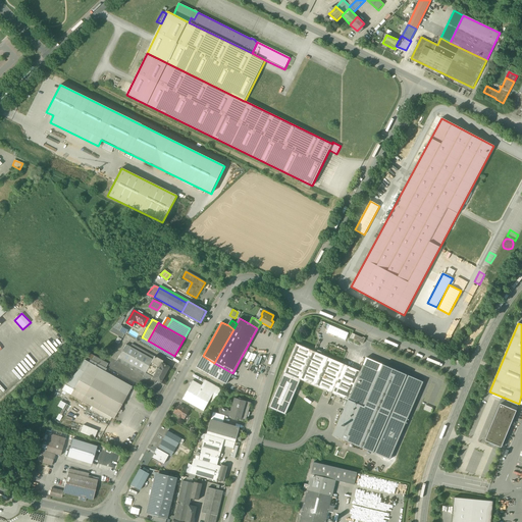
[(349,333),(329,325),(326,332),(346,341),(349,333)]
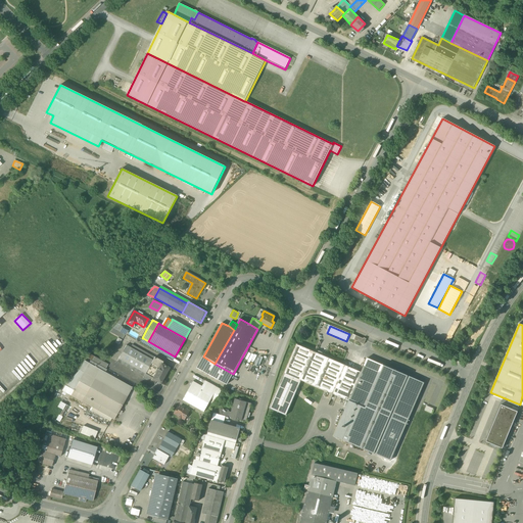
[(110,332),(123,339),(125,335),(120,332),(112,328),(110,332)]
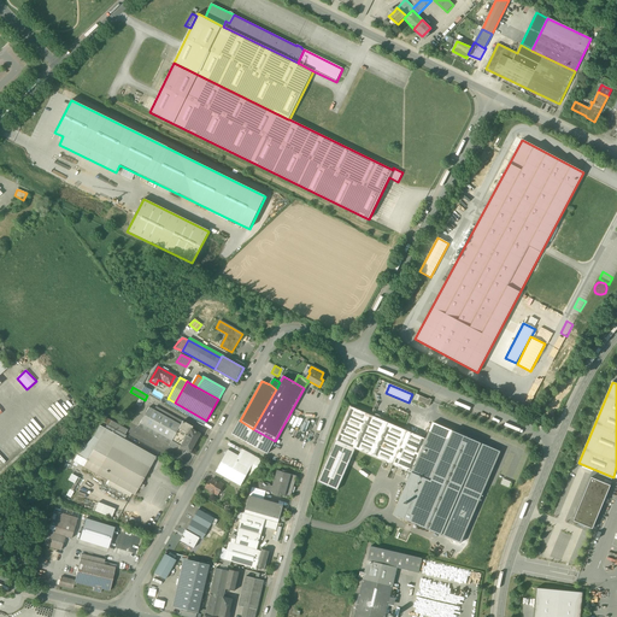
[(175,403),(169,399),(165,404),(204,424),(206,421),(175,403)]
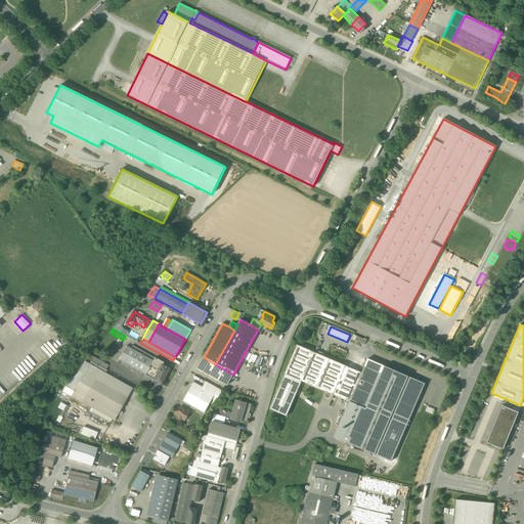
[(301,381),(349,401),(361,373),(298,345),(285,374),(286,375),(301,381)]
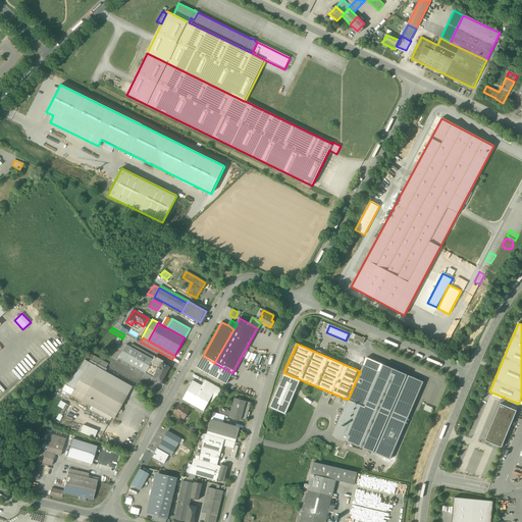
[(116,361),(143,376),(153,360),(131,348),(125,345),(116,361)]
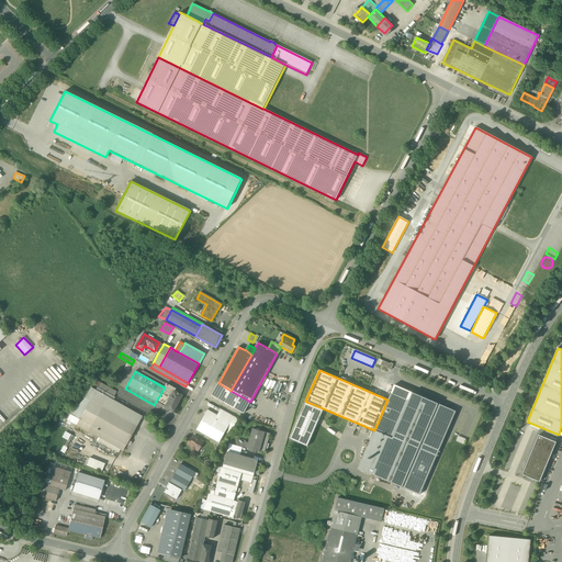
[(142,371),(141,374),(165,388),(154,405),(154,406),(166,413),(167,409),(165,407),(173,391),(173,392),(176,389),(142,371)]
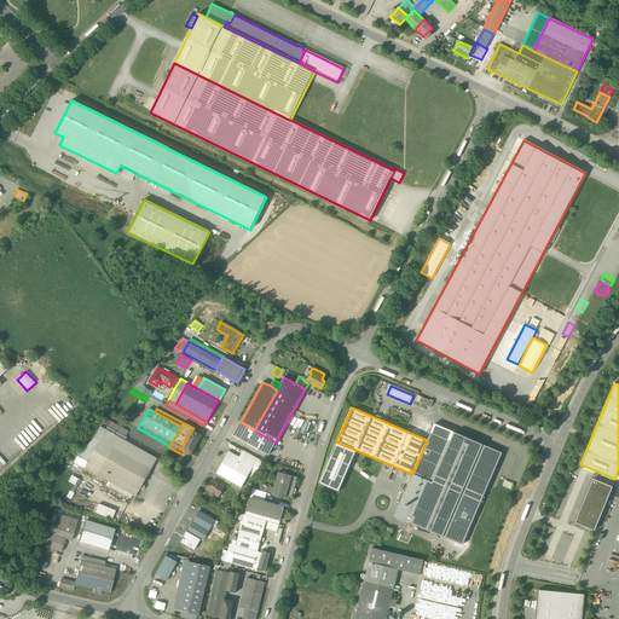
[(109,427),(126,437),(128,432),(111,422),(109,427)]
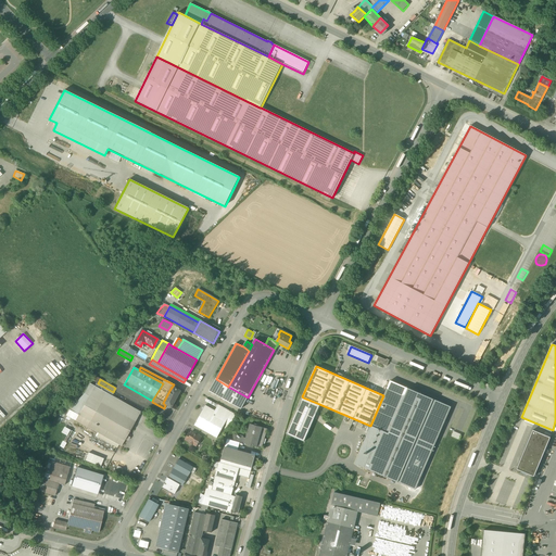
[(241,409),(248,397),(228,387),(216,379),(209,391),(241,409)]
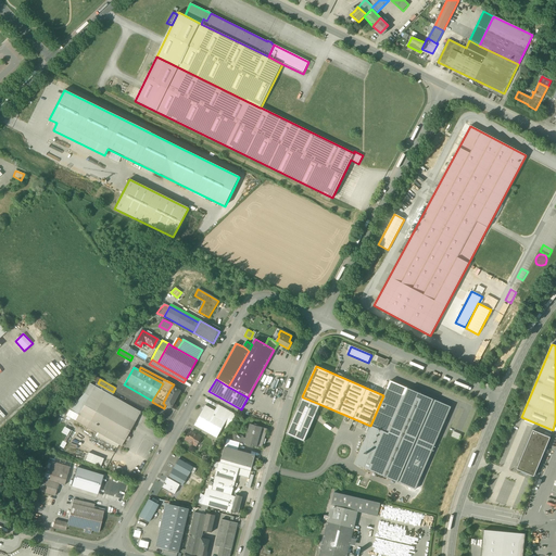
[(390,381),(383,395),(370,426),(354,464),(415,490),(451,407),(390,381)]
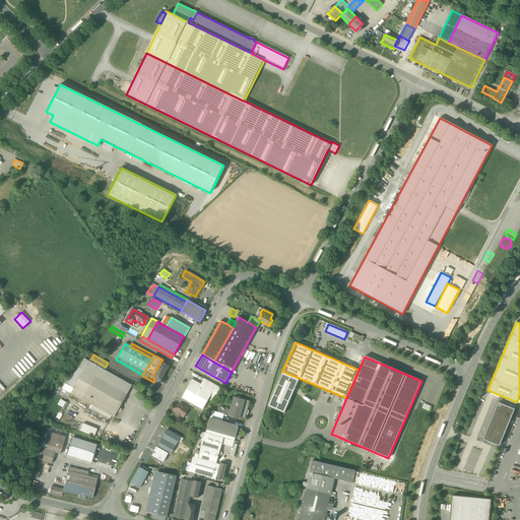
[(88,362),(83,371),(70,393),(91,405),(90,408),(110,419),(111,416),(114,417),(131,386),(105,371),(107,368),(90,359),(88,362)]
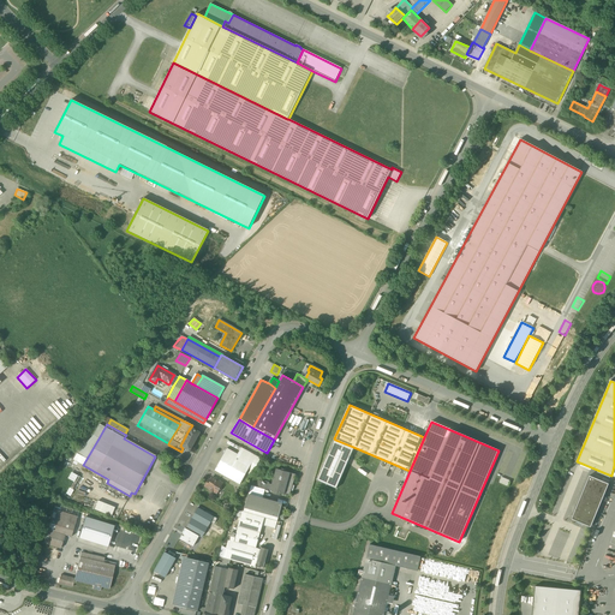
[(94,435),(99,439),(105,428),(100,424),(94,435)]
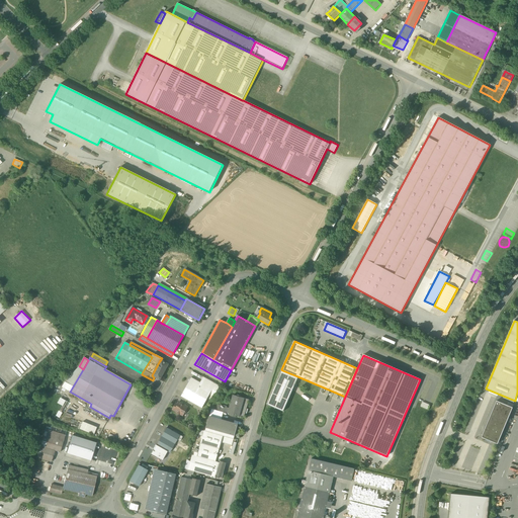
[(154,377),(159,379),(167,364),(160,361),(160,360),(152,375),(154,377)]
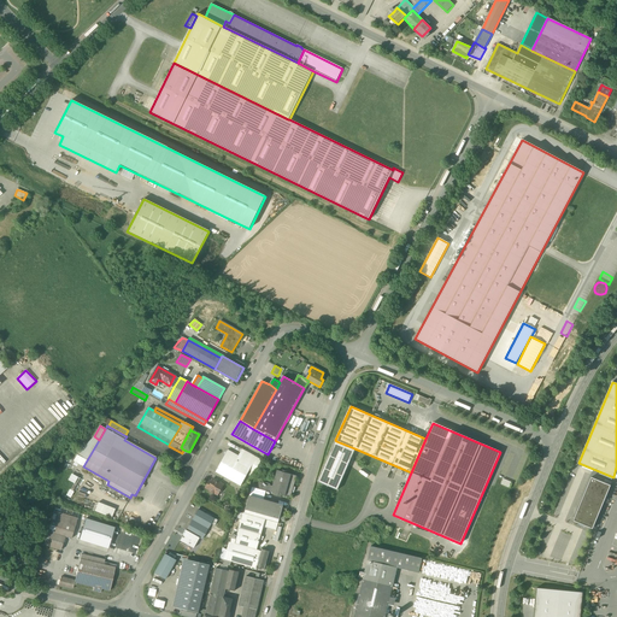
[(74,462),(83,466),(99,440),(94,436),(77,454),(74,462)]
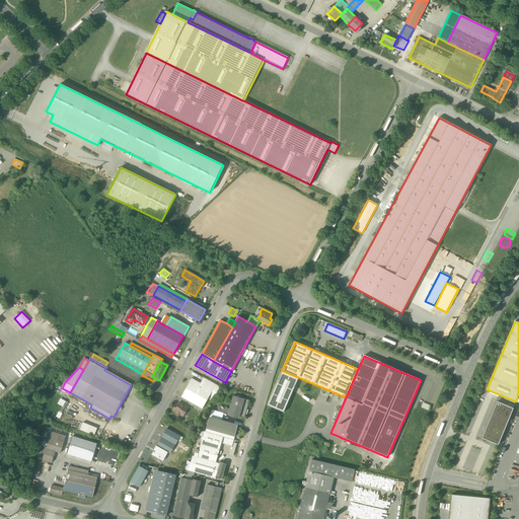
[(298,377),(283,371),(282,371),(268,405),(284,413),(298,378),(298,377)]
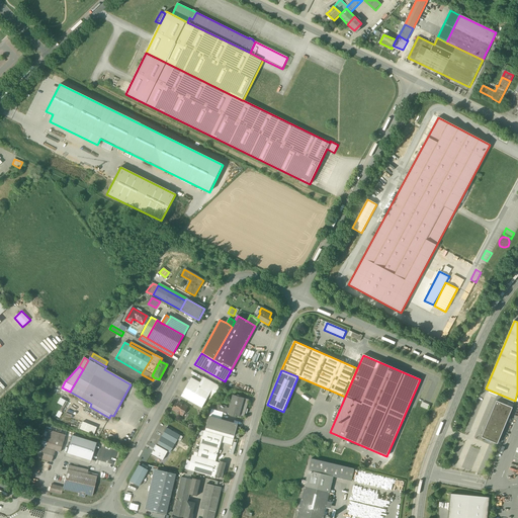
[(212,390),(210,389),(201,383),(200,382),(191,377),(183,394),(203,405),(209,396),(209,395),(212,390)]
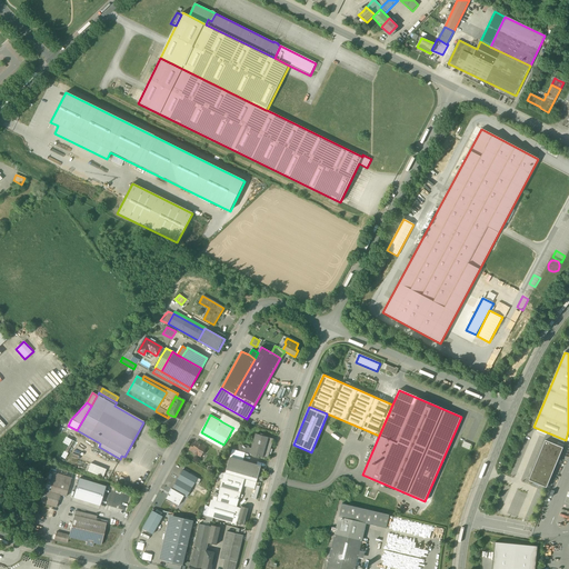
[(225,415),(221,421),(231,427),(236,421),(225,415)]
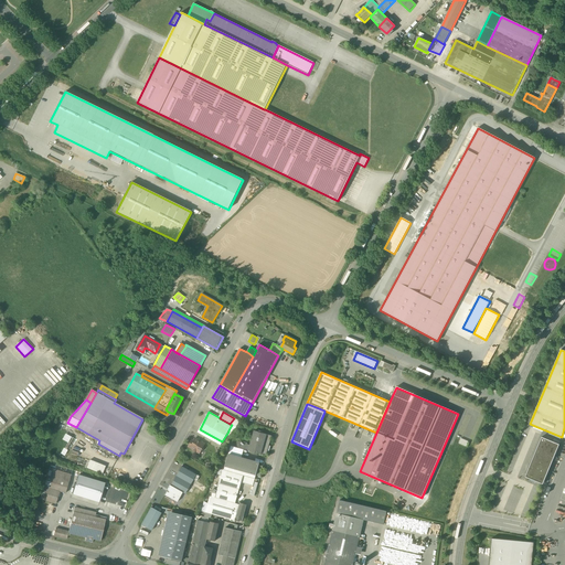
[(232,425),(236,427),(240,420),(234,418),(230,424),(232,425)]
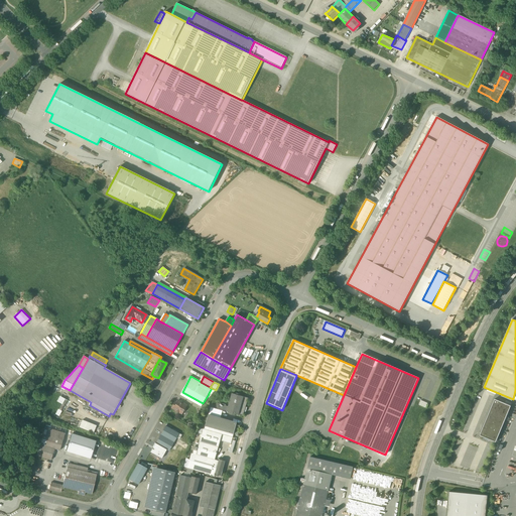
[(203,403),(182,392),(180,395),(202,406),(203,403)]
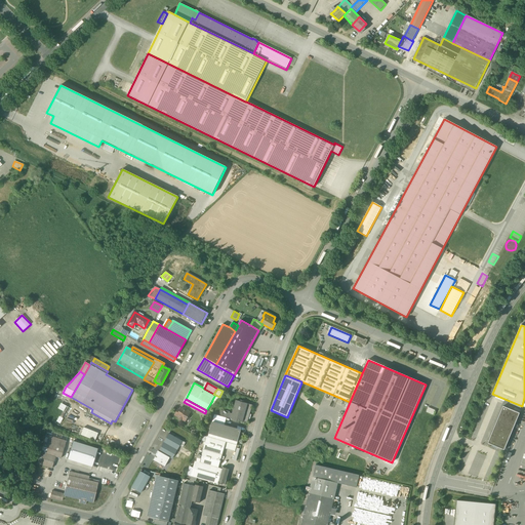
[(239,421),(247,423),(252,405),(243,403),(244,401),(241,400),(240,402),(236,401),(232,414),(231,418),(234,419),(233,421),(239,423),(239,421)]
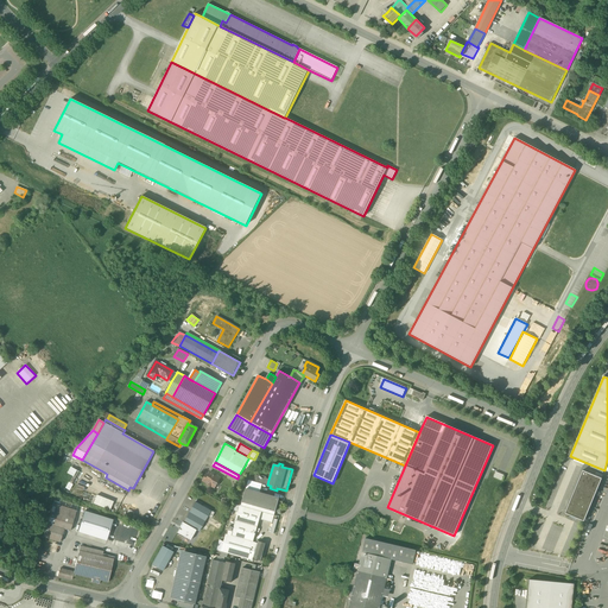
[(70,467),(67,474),(73,476),(73,477),(76,470),(70,467)]
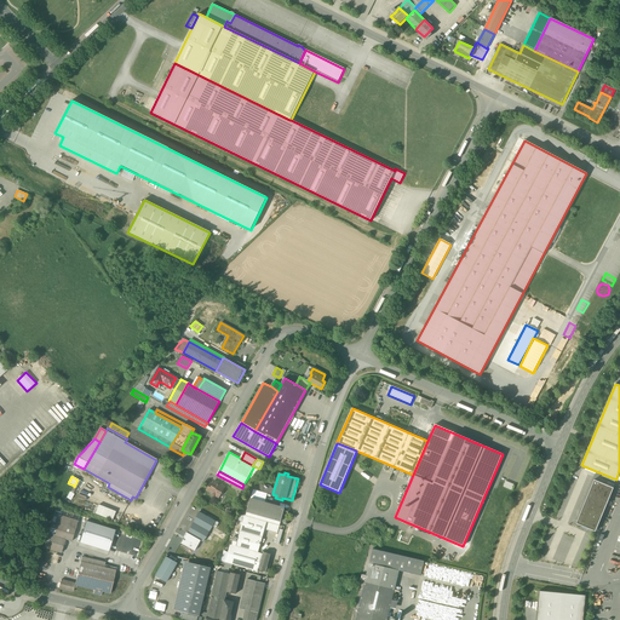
[(577,523),(596,532),(614,488),(593,480),(577,523)]
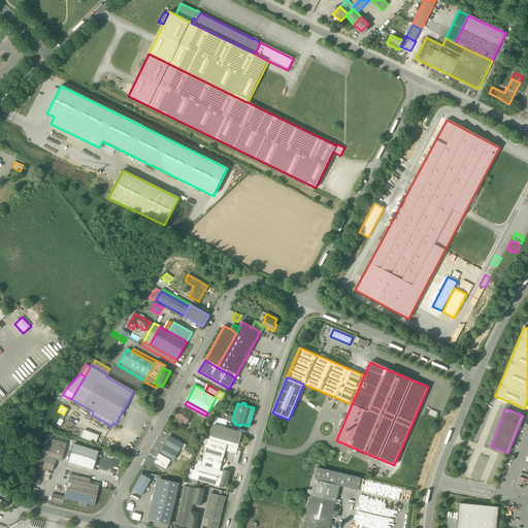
[(184,422),(187,424),(191,416),(188,414),(188,413),(187,411),(185,411),(182,410),(179,414),(178,413),(177,413),(177,414),(177,415),(175,418),(180,420),(179,421),(183,423),(184,422)]
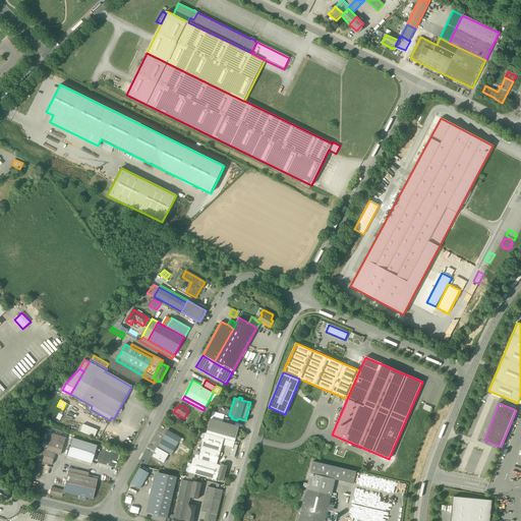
[(210,419),(207,430),(235,439),(239,440),(242,430),(238,429),(238,427),(210,419)]
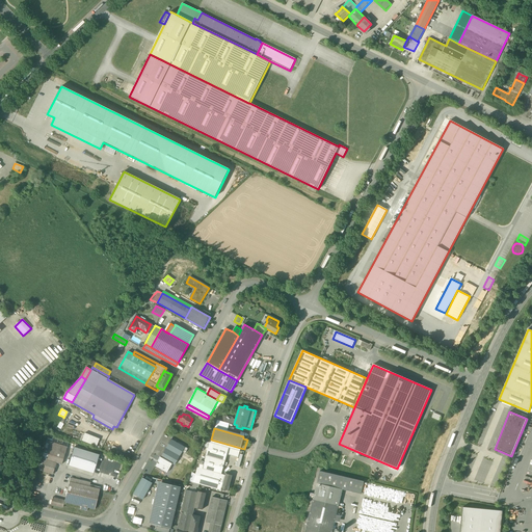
[(482,445),(487,432),(482,430),(477,443),(482,445)]
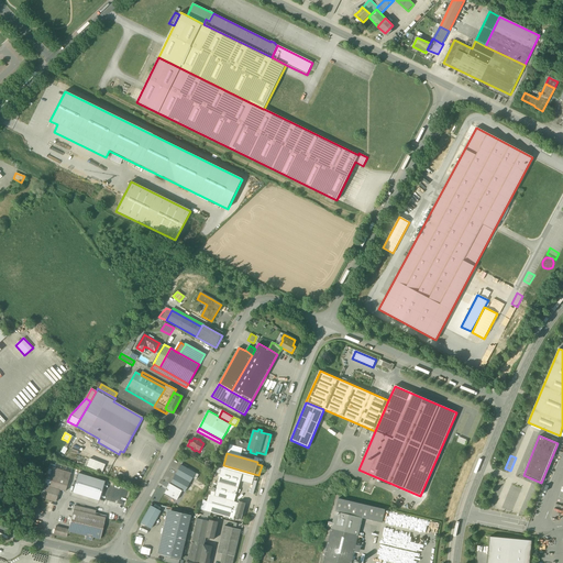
[(86,467),(101,473),(105,465),(89,459),(86,467)]
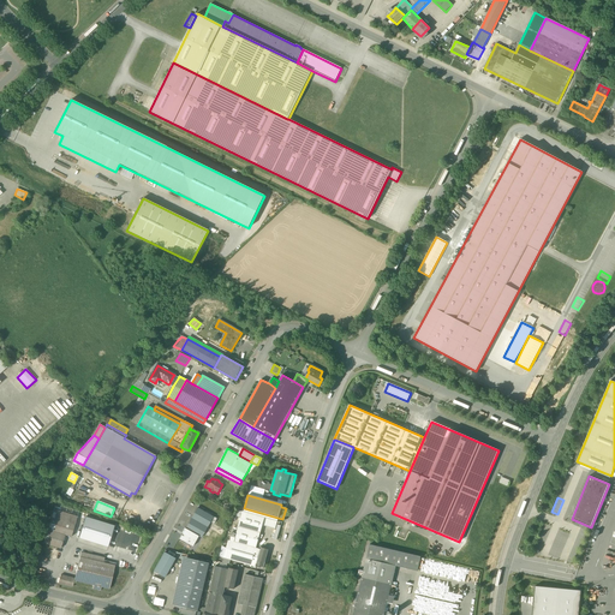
[(77,514),(78,511),(57,505),(55,508),(77,514)]
